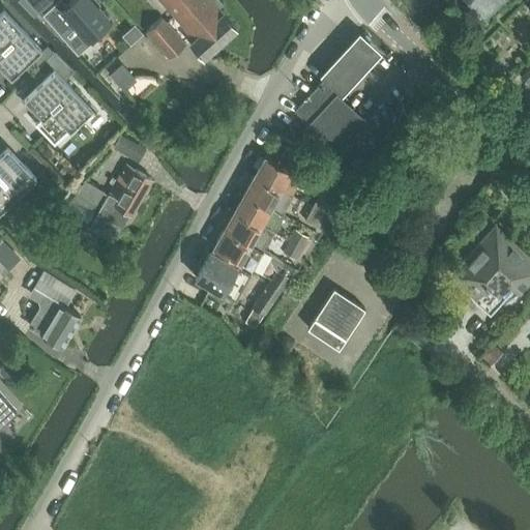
[(34,15),(38,11),(28,0),(19,0),(22,2),(34,15)]
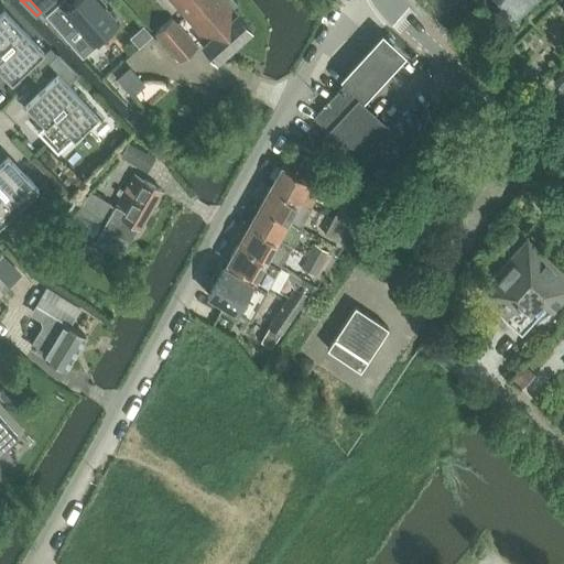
[(30,0),(41,12),(54,0),(30,0)]
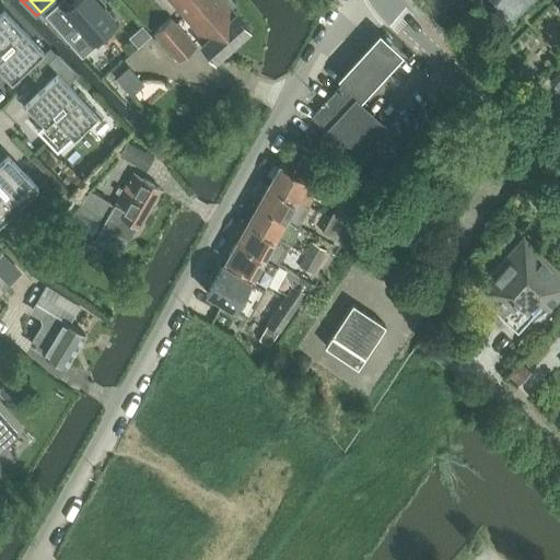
[(78,11),(58,27),(95,70),(115,54),(111,49),(130,32),(103,0),(83,18),(78,11)]
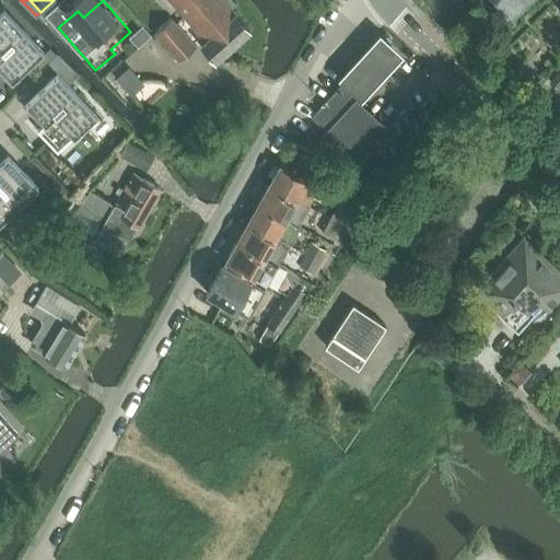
[(168,0),(183,16),(201,0),(168,0)]
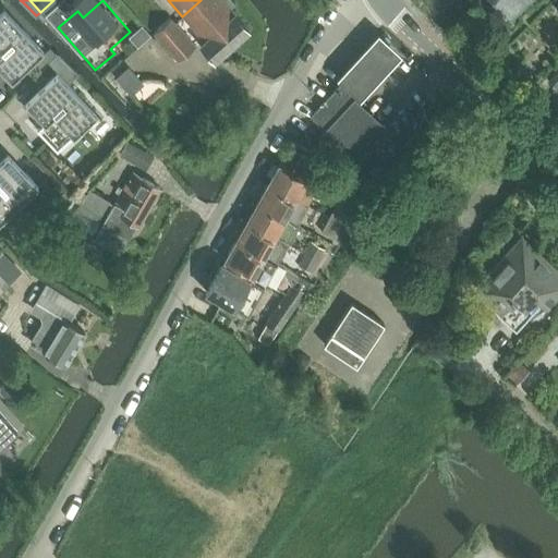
[(231,0),(202,0),(183,17),(204,40),(201,43),(215,59),(249,29),(234,13),(230,8),(234,3),(231,0)]
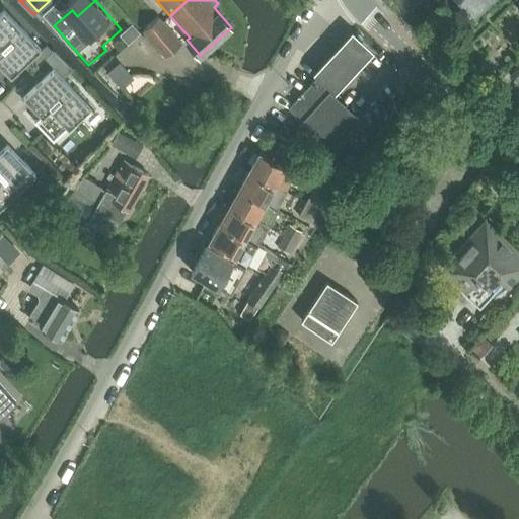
[(463,0),(473,10),(483,0),(463,0)]
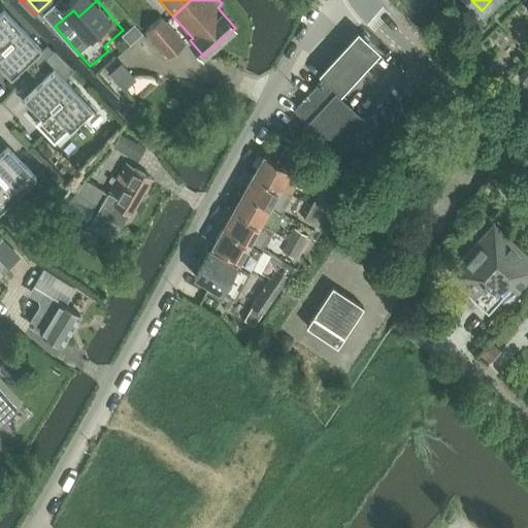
[(0,64),(2,66),(9,59),(19,68),(41,47),(3,7),(0,10),(0,64)]
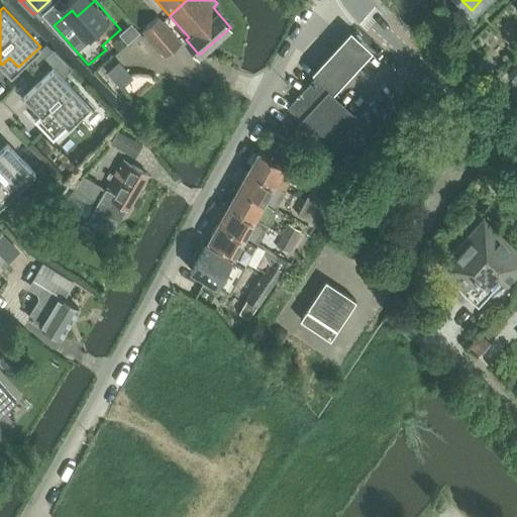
[(159,17),(143,30),(165,55),(180,41),(163,22),(159,17)]
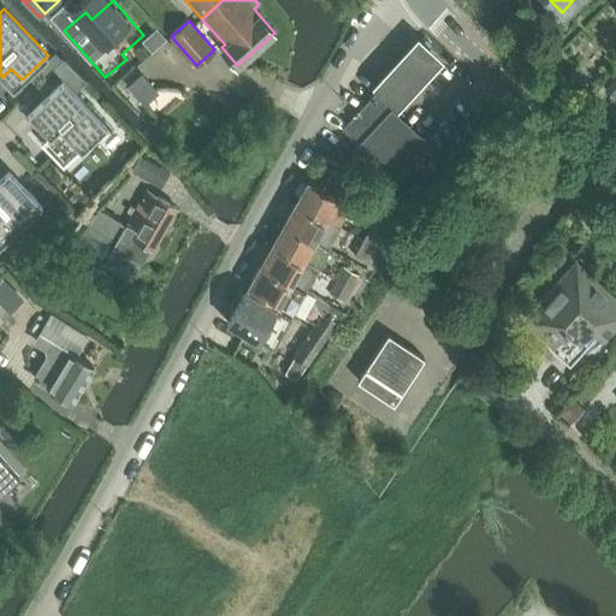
[(157,27),(142,40),(150,51),(166,37),(157,27)]
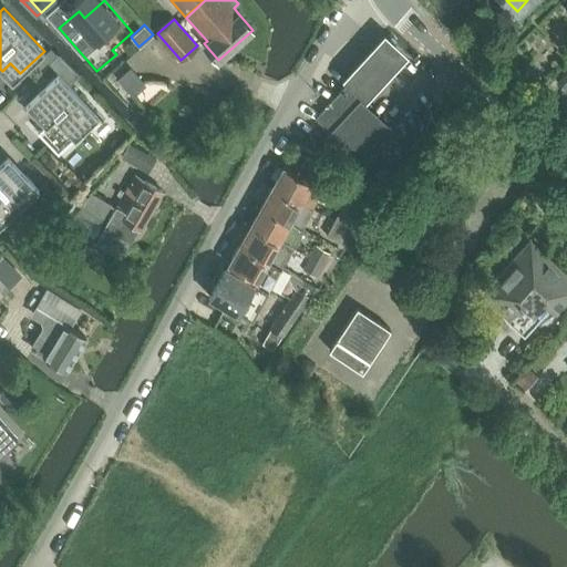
[(344,88),(344,89),(359,101),(366,106),(409,58),(385,37),(340,84),(344,88)]
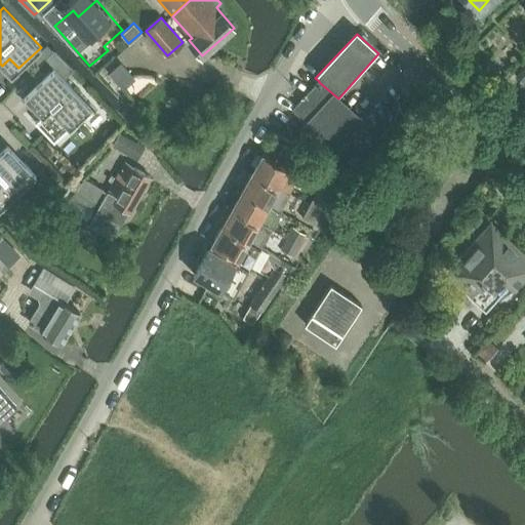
[(30,73),(45,58),(52,52),(46,46),(24,67),(30,73)]
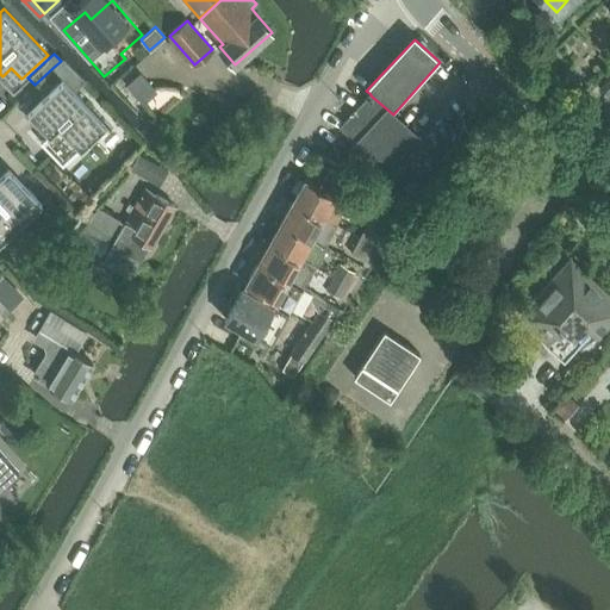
[(74,92),(86,81),(83,79),(66,61),(64,58),(54,69),(62,79),(74,92)]
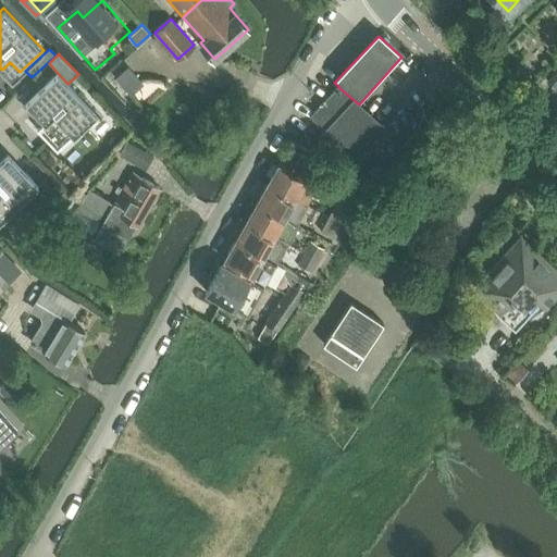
[(34,112),(45,122),(37,130),(57,150),(96,113),(67,84),(57,72),(33,94),(42,104),(34,112)]
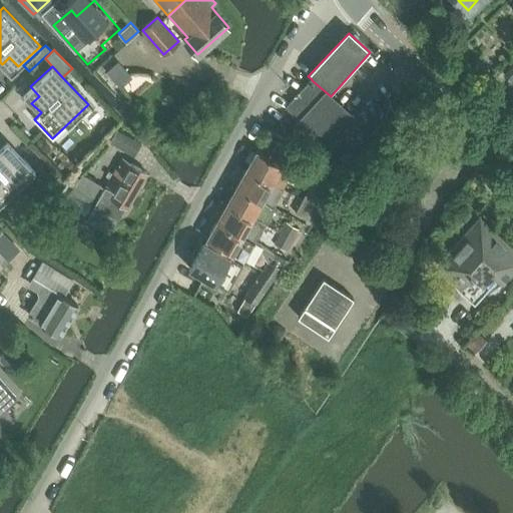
[(111,75),(117,82),(124,76),(118,69),(111,75)]
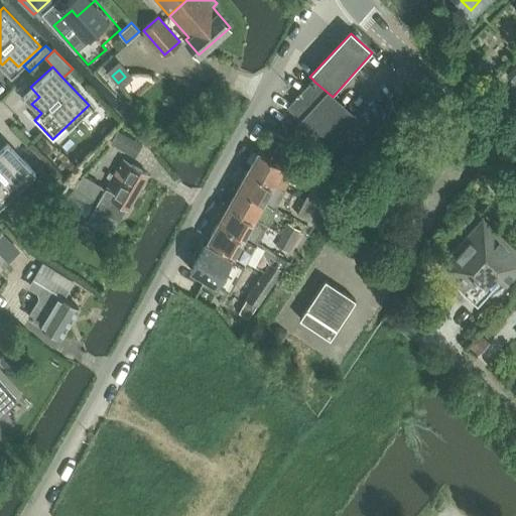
[(288,107),(301,119),(298,123),(333,155),(348,138),(342,133),(356,118),(327,92),(333,87),(319,75),(313,81),(313,80),(288,107)]
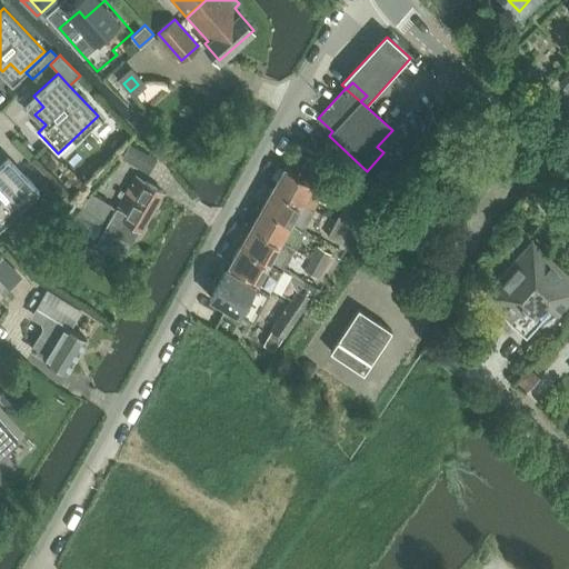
[(130,142),(129,145),(127,143),(120,156),(121,157),(121,158),(149,173),(158,158),(130,142)]
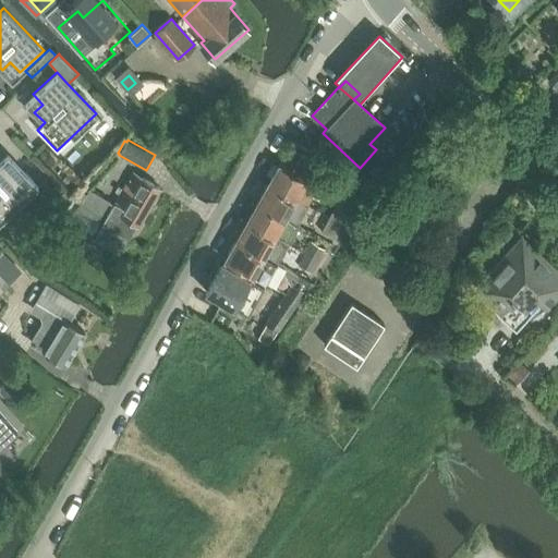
[(301,154),(296,162),(312,171),(316,162),(301,154)]
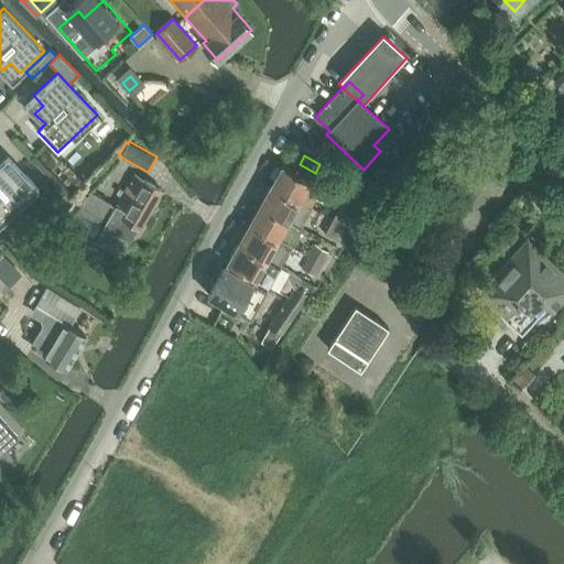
[(0,221),(38,186),(15,163),(6,172),(0,166),(0,221)]
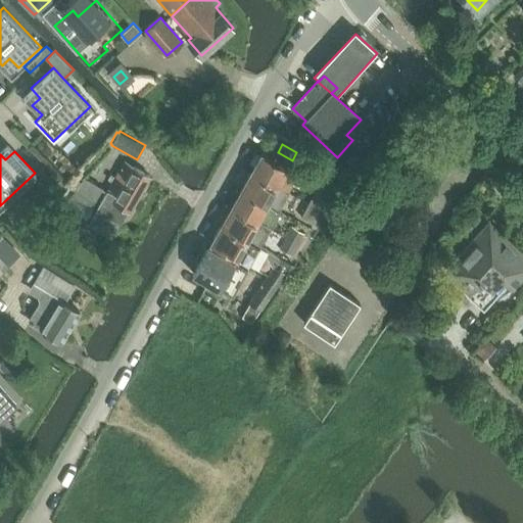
[(298,173),(262,152),(251,171),(288,191),(298,173)]
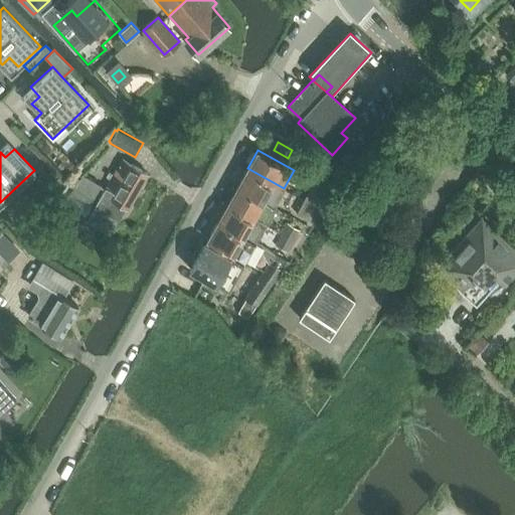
[(132,164),(131,165),(123,160),(114,175),(109,171),(106,176),(112,179),(96,205),(119,218),(126,206),(127,207),(147,173),(132,164)]
